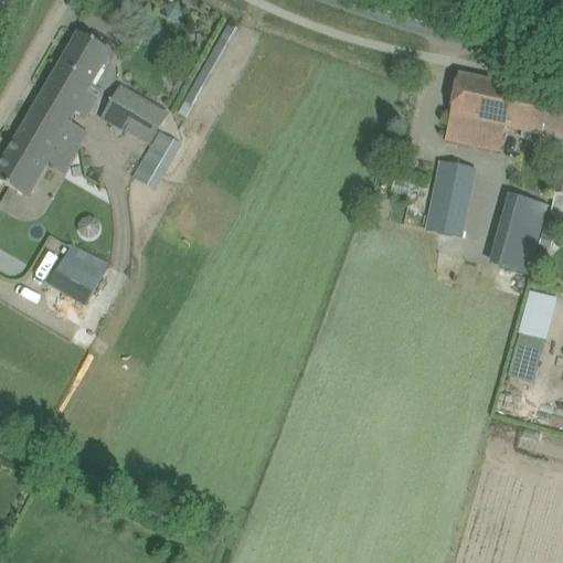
[(177,0),(163,3),(167,18),(180,16),(177,0)]
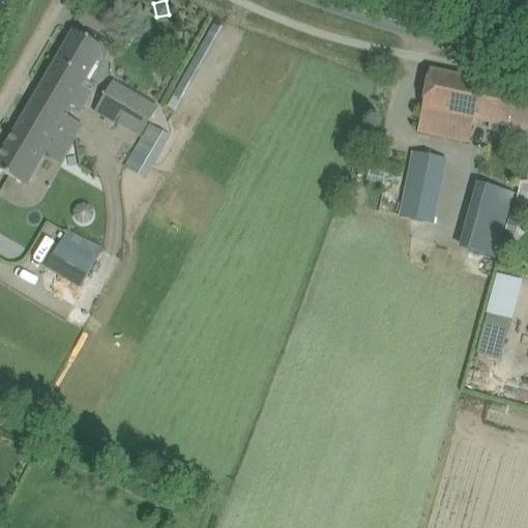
[(71,31),(26,109),(56,127),(71,101),(80,107),(88,93),(79,88),(101,49),(71,31)]
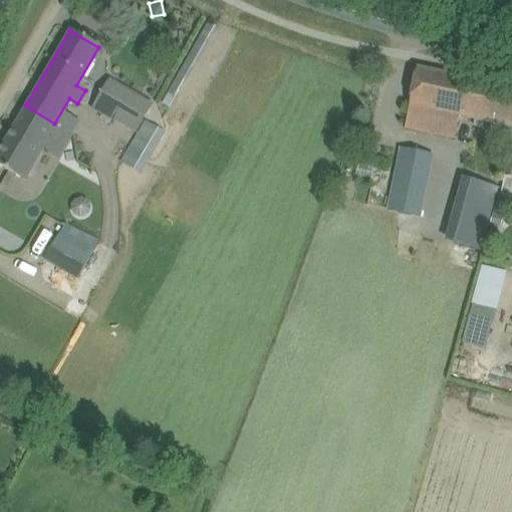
[(511,125),(511,87),(416,67),(404,126),(453,137),(458,115),(511,125)]
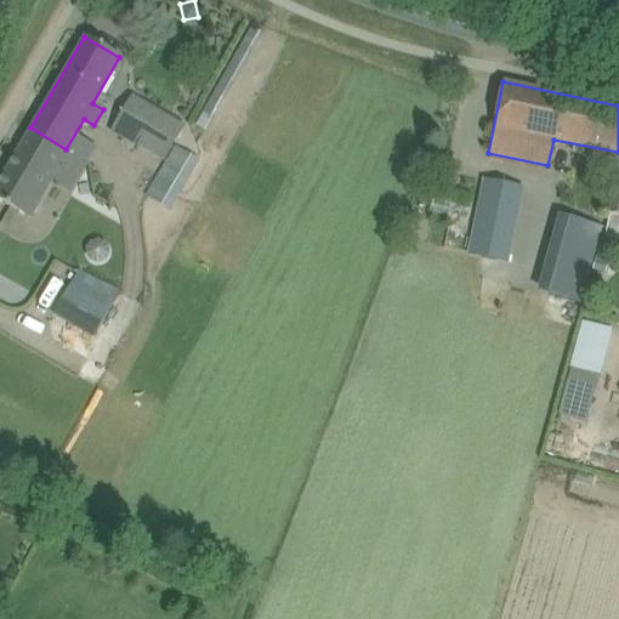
[(132,95),(107,137),(119,145),(124,137),(162,160),(182,125),(132,95)]
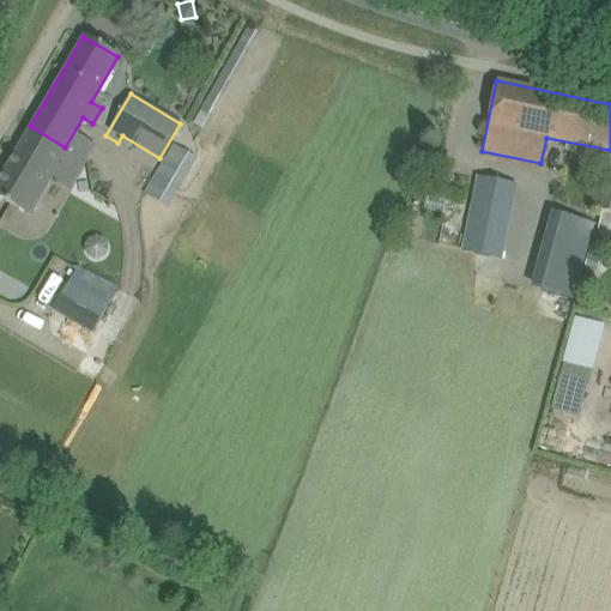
[(0,197),(26,215),(65,147),(30,126),(0,179),(0,197)]
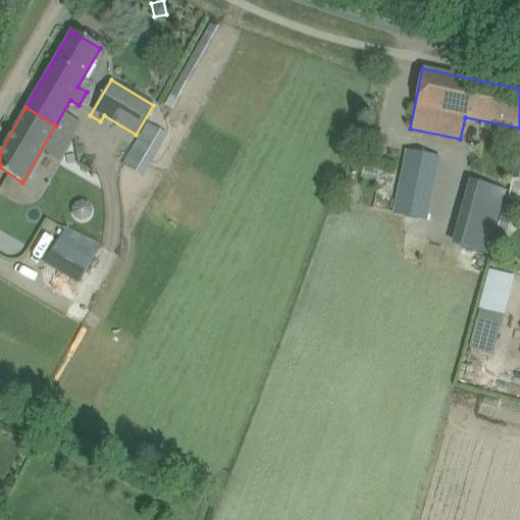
[(142,175),(166,134),(146,121),(121,163),(142,175)]
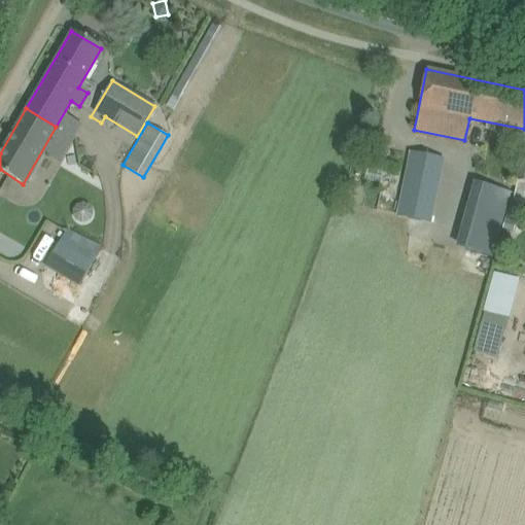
[(409,149),(397,216),(430,221),(443,155),(409,149)]
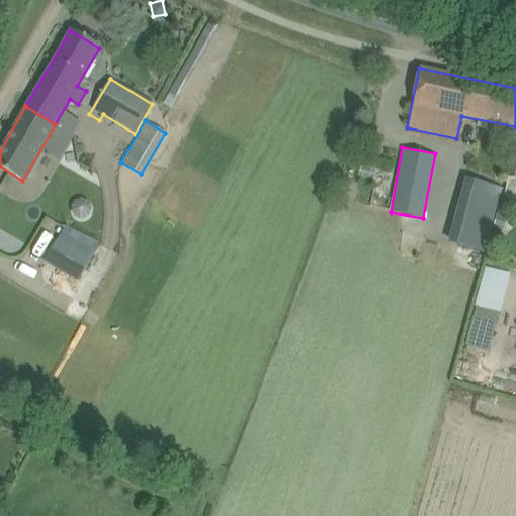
[(515,197),(515,196),(515,152),(511,151),(506,176),(507,176),(503,195),(515,197)]
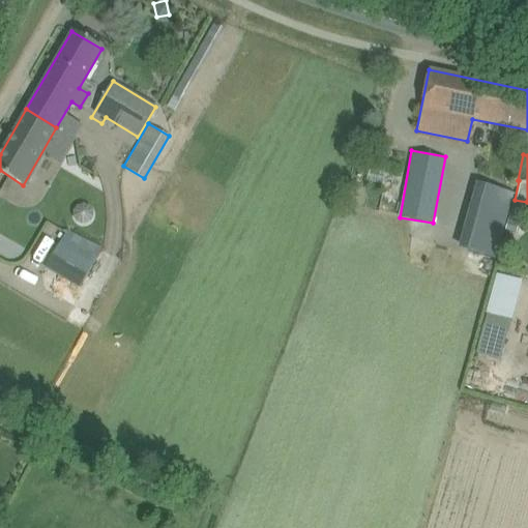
[(463,250),(495,259),(517,186),(490,177),(487,188),(482,187),(463,250)]
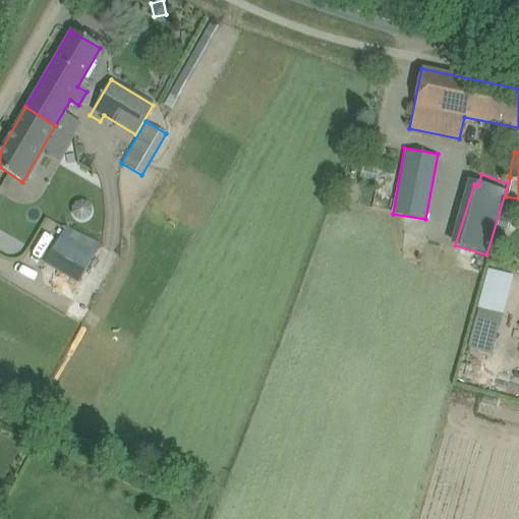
[(499,214),(496,223),(504,225),(507,216),(499,214)]
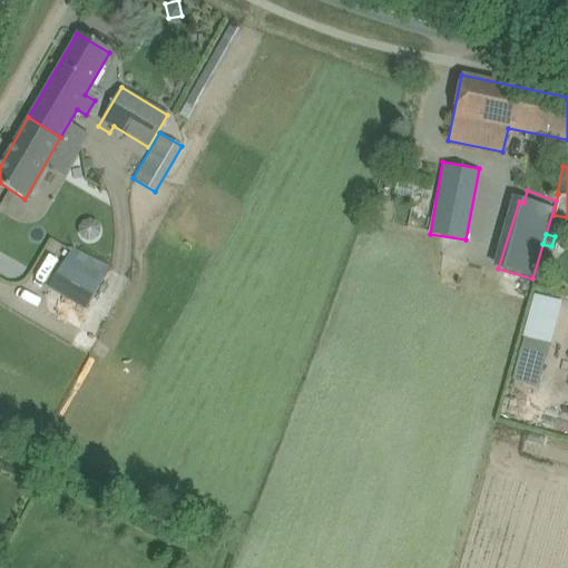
[(49,286),(86,307),(109,265),(71,245),(49,286)]
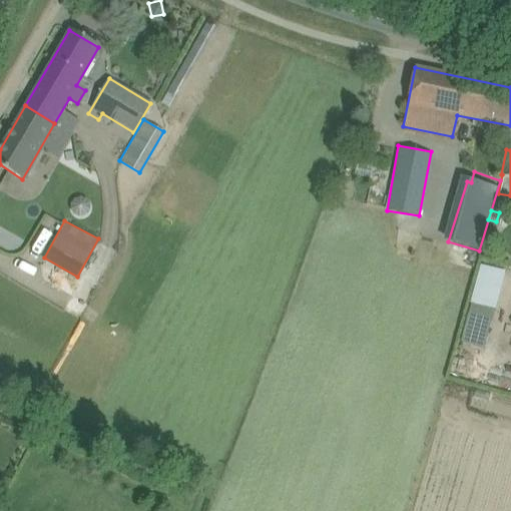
[(486,345),(508,271),(482,263),(460,337),(486,345)]
